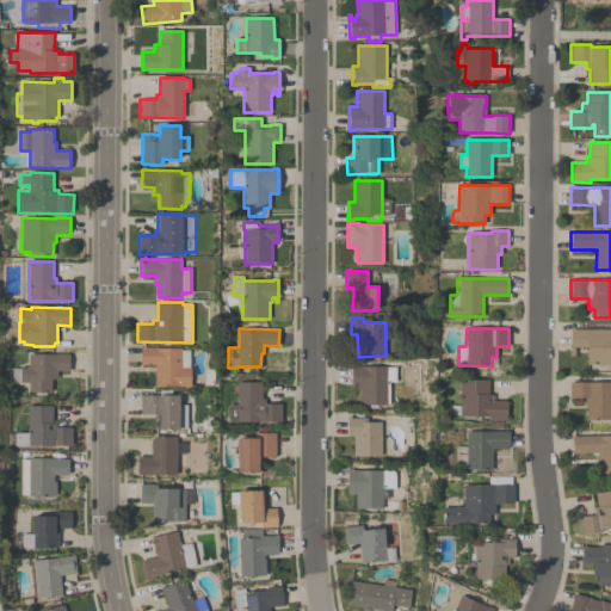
[(610,364),(587,364),(587,347),(574,347),(574,356),(571,356),(571,329),(610,329),(610,364)]
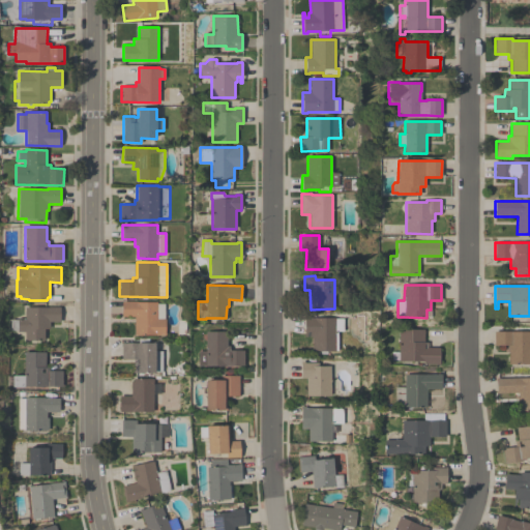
[(135,317),(122,316),(122,301),(157,302),(157,303),(165,303),(165,319),(166,319),(166,335),(135,334),(135,317)]
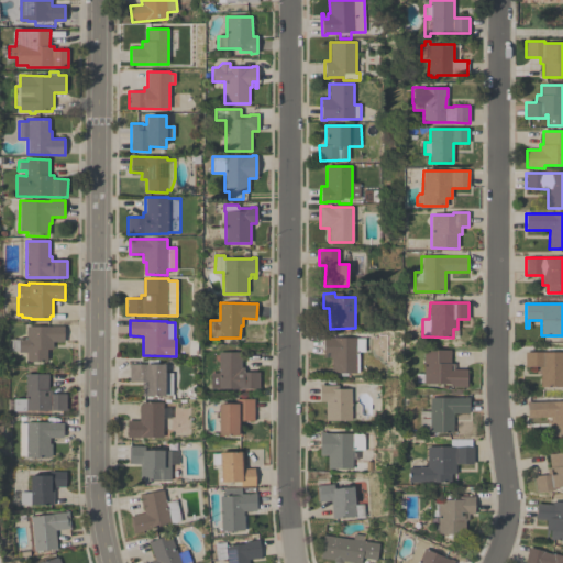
[(26,353),(19,353),(19,351),(15,351),(15,340),(19,340),(19,339),(26,339),(26,327),(64,327),(64,342),(53,342),(53,350),(47,350),(47,362),(26,362),(26,353)]
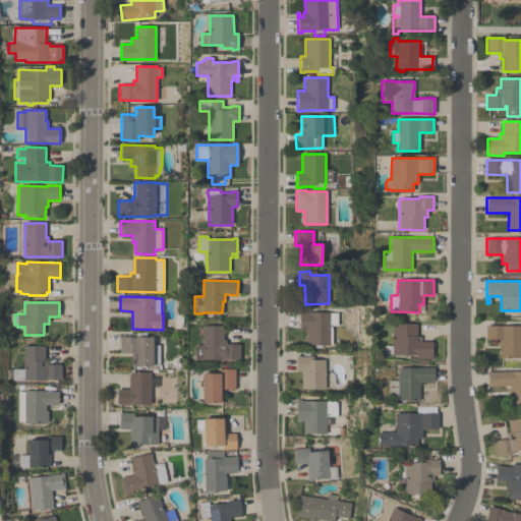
[(338,326),(333,326),(333,344),(330,344),(330,345),(306,345),(306,331),(299,331),(299,312),(338,313),(338,326)]
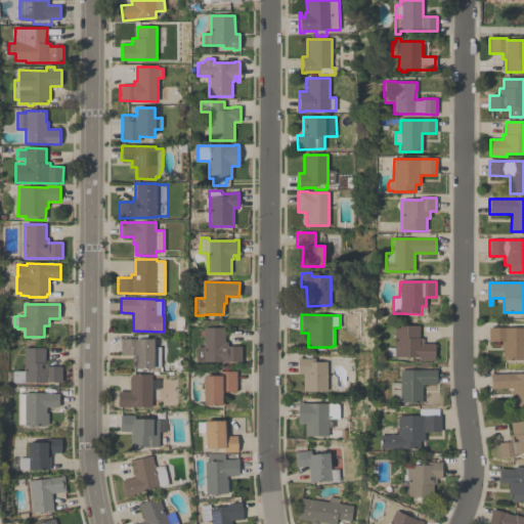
[(394,356),(392,356),(392,357),(386,357),(386,350),(387,350),(387,348),(394,348),(394,325),(420,325),(420,338),(423,338),(423,344),(435,344),(435,360),(419,360),(419,357),(394,357),(394,356)]
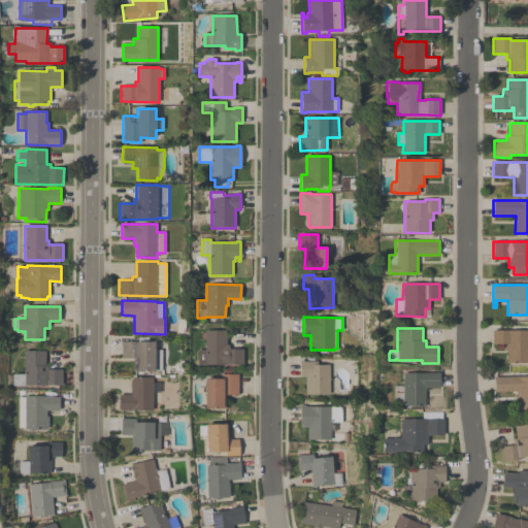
[(197,350),(205,350),(205,340),(199,340),(199,331),(205,331),(204,330),(226,330),(226,344),(229,344),(229,349),(242,349),(243,364),(197,365),(197,350)]
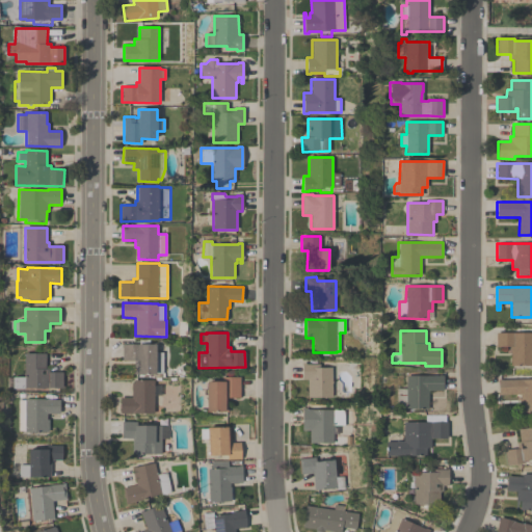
[(531,333),(531,366),(520,366),(520,367),(516,367),(516,366),(511,366),(511,346),(497,346),(497,333),(531,333)]
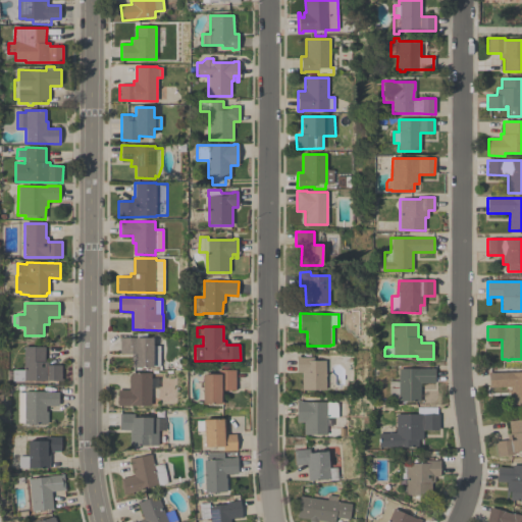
[(153,346),(160,346),(160,366),(153,366),(153,367),(132,367),(132,354),(120,353),(120,337),(137,337),(137,333),(147,333),(147,338),(153,338),(153,346)]
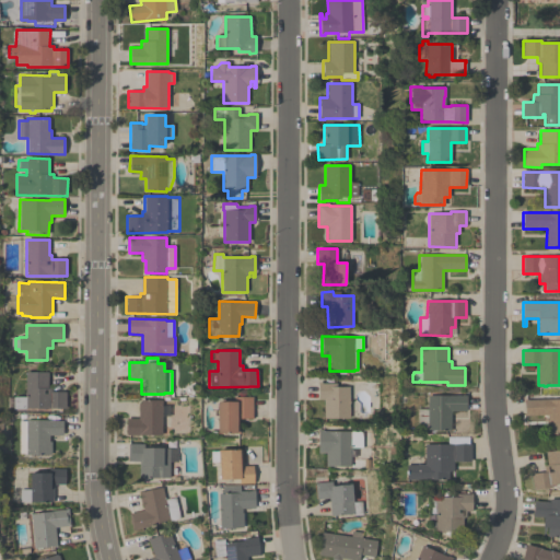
[(13,408),(7,408),(7,397),(14,397),(14,396),(25,397),(26,372),(48,372),(48,388),(53,388),(53,392),(66,393),(66,409),(26,408),(26,409),(13,409),(13,408)]
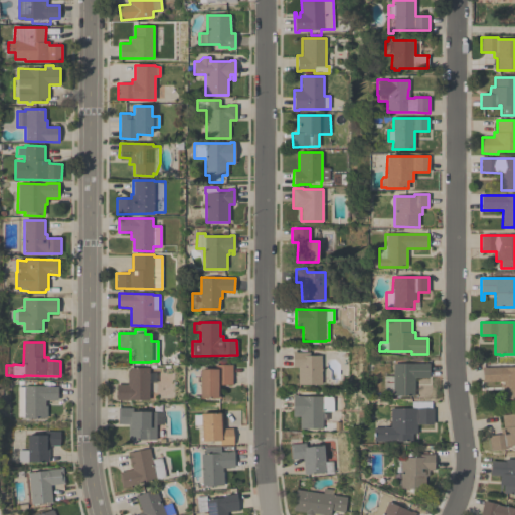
[(321,384),(298,384),(298,367),(293,367),(293,351),(296,351),(296,352),(305,352),(305,355),(322,355),(321,384)]
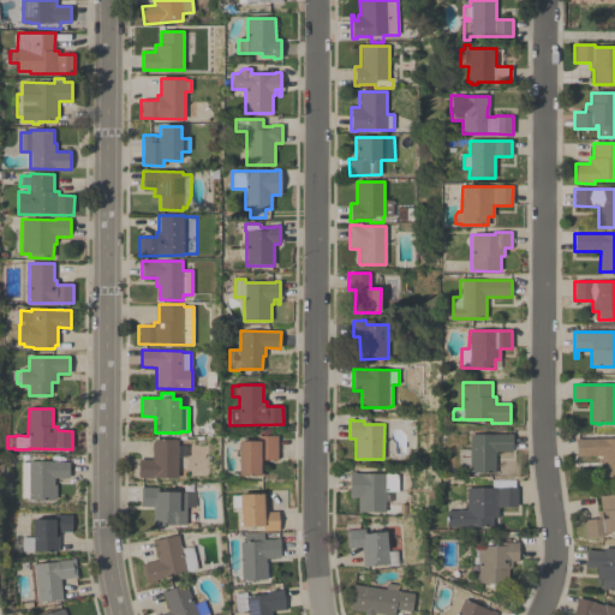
[(470,471),(458,470),(458,449),(470,449),(470,434),(512,434),(512,452),(495,452),(495,472),(470,472),(470,471)]
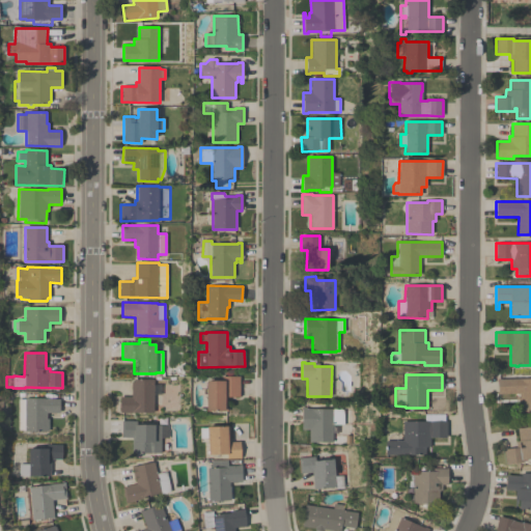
[(206,381),(221,381),(221,376),(240,376),(240,397),(225,397),(225,404),(227,404),(227,411),(205,411),(206,381)]
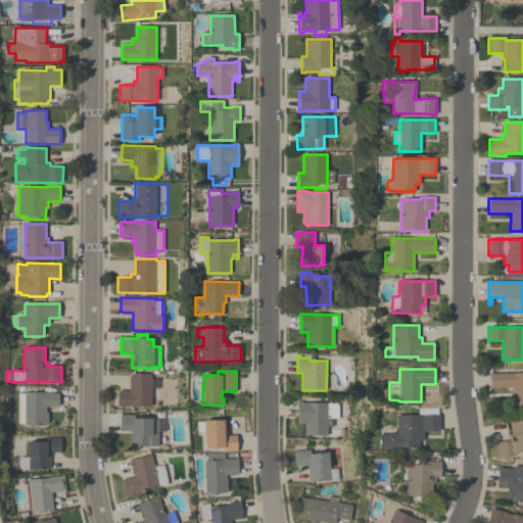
[(522,405),(513,406),(512,387),(490,388),(489,373),(512,372),(512,373),(522,372),(522,405)]
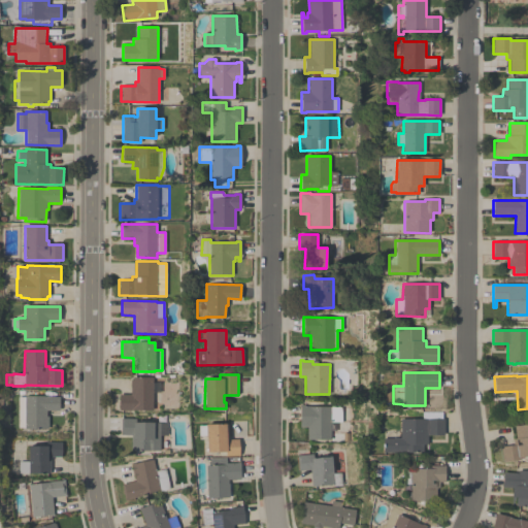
[(153,383),(160,383),(160,393),(153,393),(153,410),(120,410),(120,395),(131,395),(131,381),(133,381),(133,377),(153,377),(153,383)]
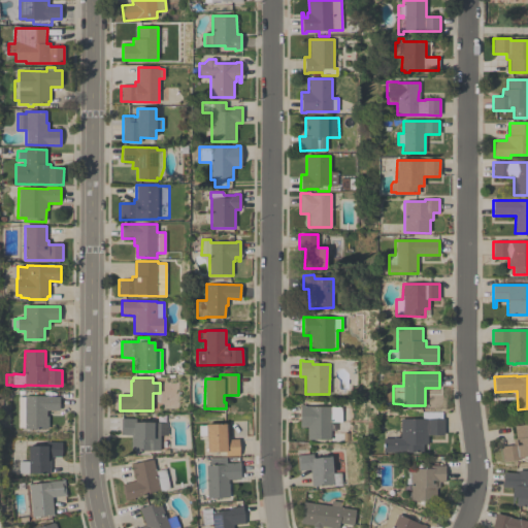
[(19,397),(25,397),(25,395),(60,396),(59,410),(46,410),(46,417),(48,417),(48,429),(39,428),(39,429),(36,429),(25,429),(25,428),(18,428),(19,397)]
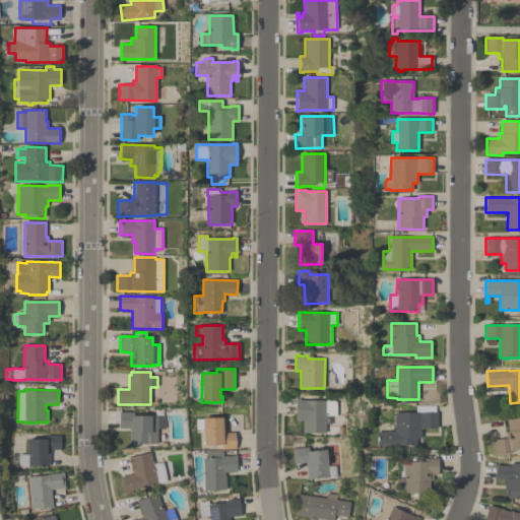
[(326,433),(303,433),(303,418),(296,418),(296,399),(301,399),(301,400),(326,400),(326,433)]
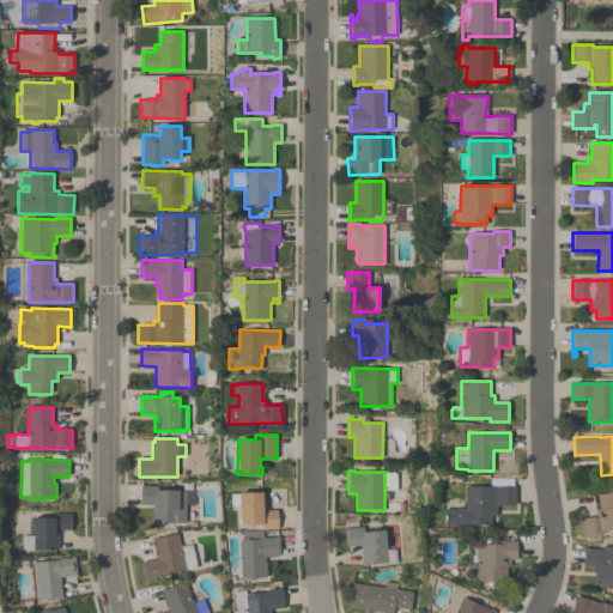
[(514,478),(514,486),(516,486),(516,505),(497,505),(497,516),(491,516),(491,525),(445,525),(445,509),(457,509),(466,509),(466,486),(491,486),(491,478),(514,478)]
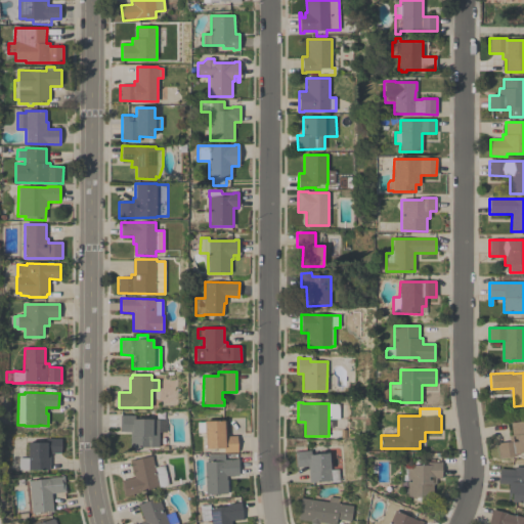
[(159,447),(130,447),(130,432),(121,432),(121,416),(134,416),(134,419),(159,420),(159,447)]
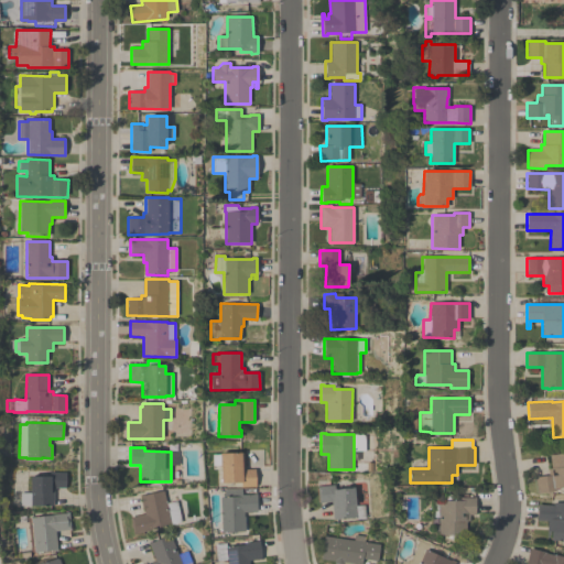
[(220,466),(210,467),(210,455),(219,455),(219,453),(245,453),(245,469),(256,469),(256,487),(240,487),(240,483),(221,483),(220,466)]
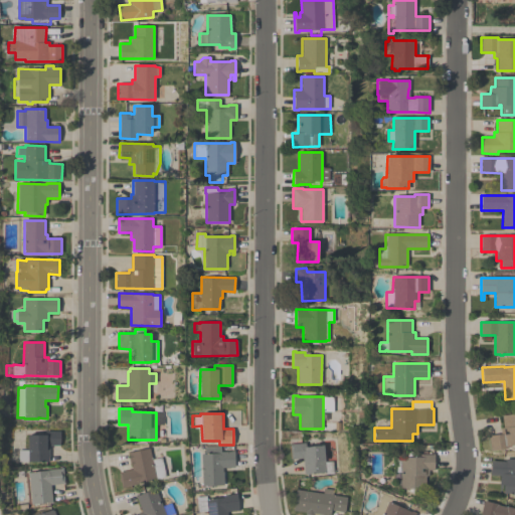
[(514,445),(507,446),(507,448),(491,451),(489,436),(501,435),(500,428),(504,427),(502,415),(514,413),(514,445)]
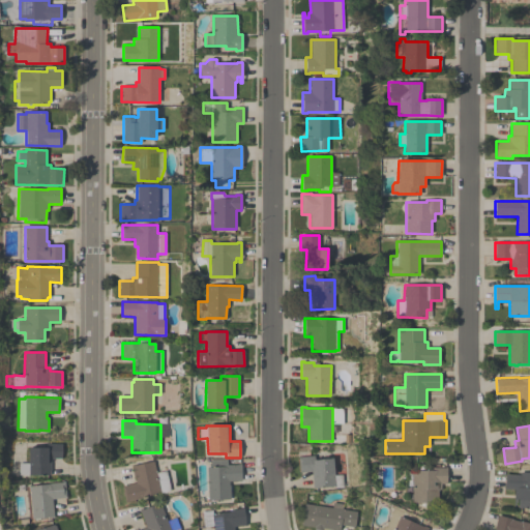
[(50,475),(19,474),(19,462),(29,462),(29,447),(47,448),(47,443),(61,444),(61,459),(51,459),(50,475)]
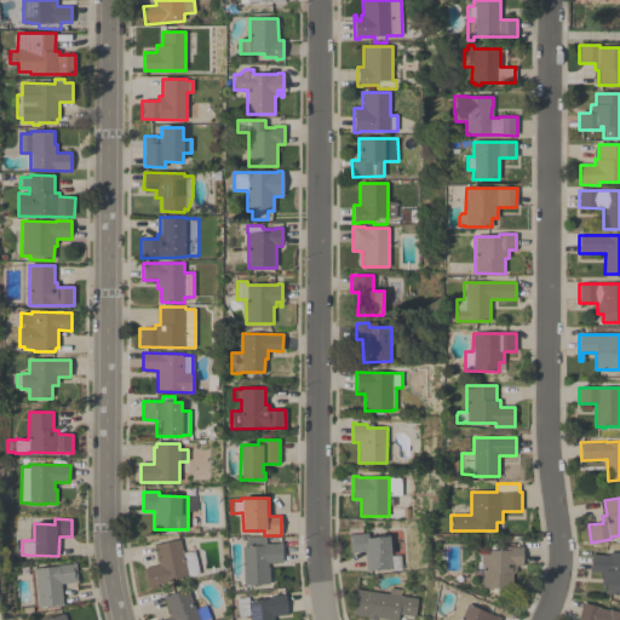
[(365,551),(351,552),(349,535),(368,533),(368,538),(390,535),(391,556),(401,555),(402,570),(392,570),(392,569),(366,570),(365,551)]
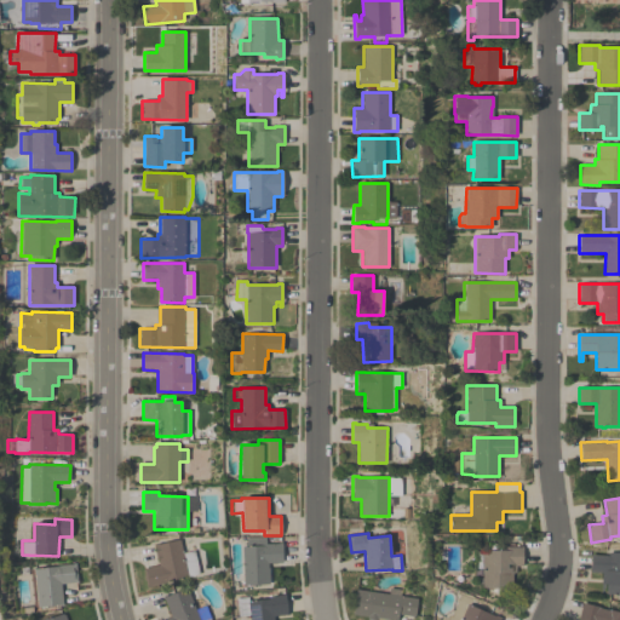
[(242,546),(251,546),(250,538),(265,538),(265,544),(282,544),(282,562),(276,562),(276,563),(270,564),(270,563),(268,563),(268,568),(269,568),(269,583),(268,583),(268,584),(244,585),(242,546)]
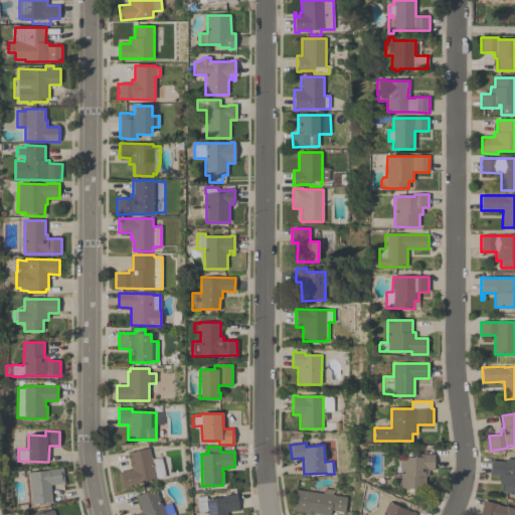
[(152,460),(161,458),(166,477),(138,483),(138,484),(122,488),(119,473),(132,470),(128,453),(149,448),(152,460)]
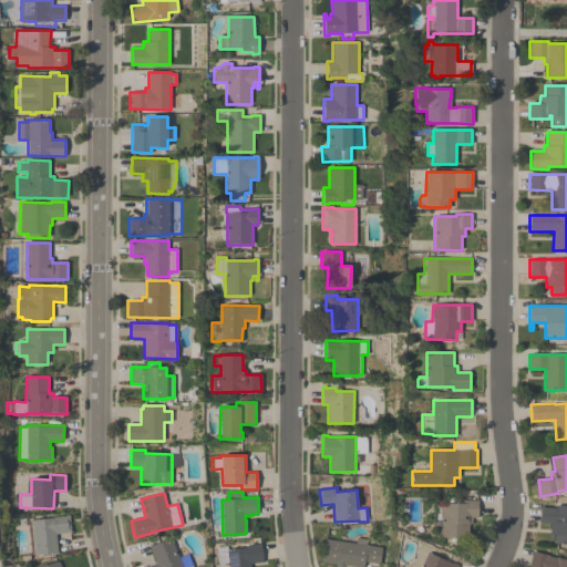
[(441,521),(435,521),(435,504),(441,504),(441,503),(460,503),(460,494),(477,494),(477,517),(472,517),(472,519),(468,519),(468,537),(441,537),(441,521)]
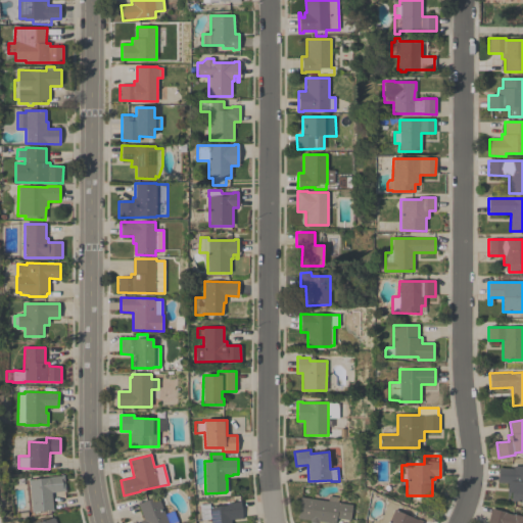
[(522,505),(521,505),(521,502),(511,501),(512,492),(507,492),(507,483),(497,482),(498,468),(513,469),(513,466),(522,466),(522,505)]
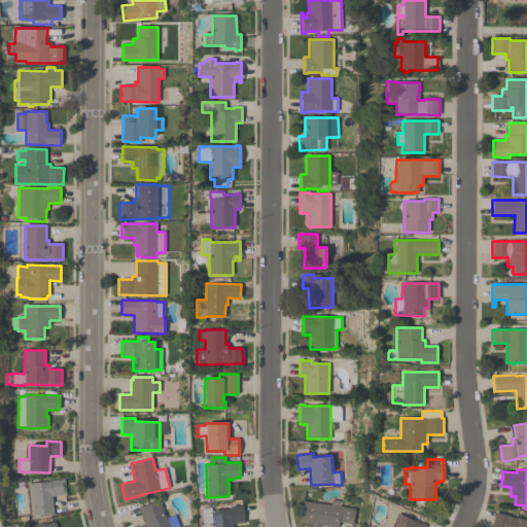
[(54,514),(29,516),(26,485),(29,484),(29,483),(49,481),(65,479),(66,495),(51,496),(54,514)]
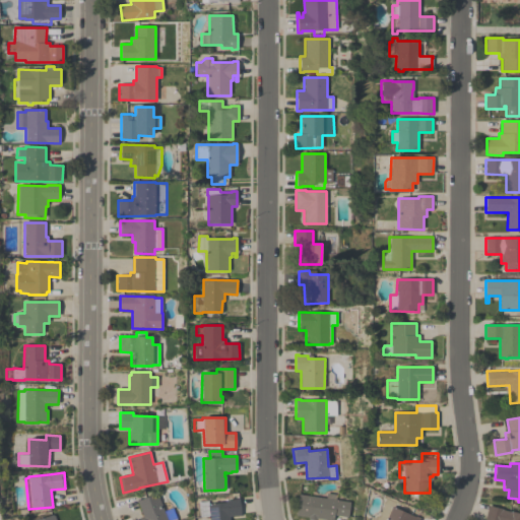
[(165,511),(173,508),(177,519),(135,519),(143,517),(136,500),(139,499),(140,500),(156,493),(165,511)]
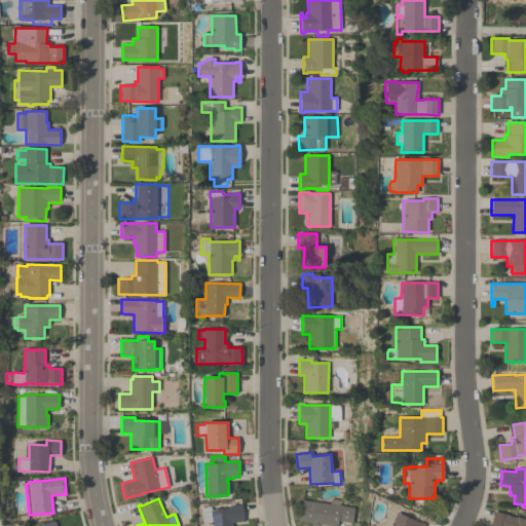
[(330,498),(340,500),(339,505),(353,508),(351,523),(332,520),(331,525),(323,525),(299,523),(303,499),(329,503),(330,498)]
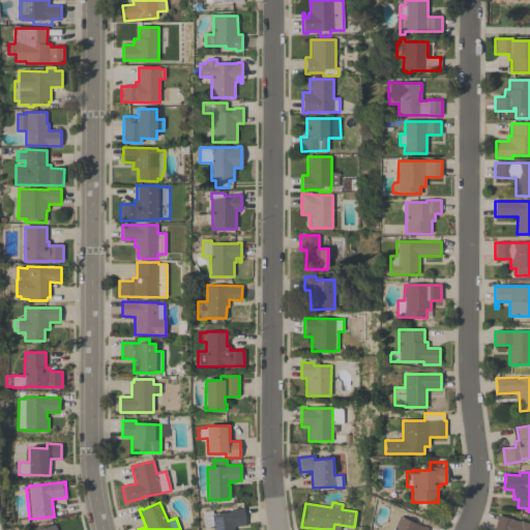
[(213,529),(213,526),(203,527),(202,511),(212,510),(212,513),(230,511),(230,509),(243,508),(245,526),(234,527),(234,529),(213,529)]
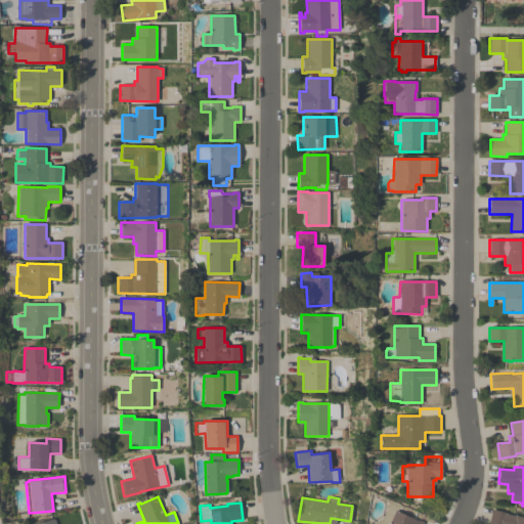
[(523,523),(488,523),(492,509),(507,513),(507,514),(515,516),(515,515),(523,517),(523,523)]
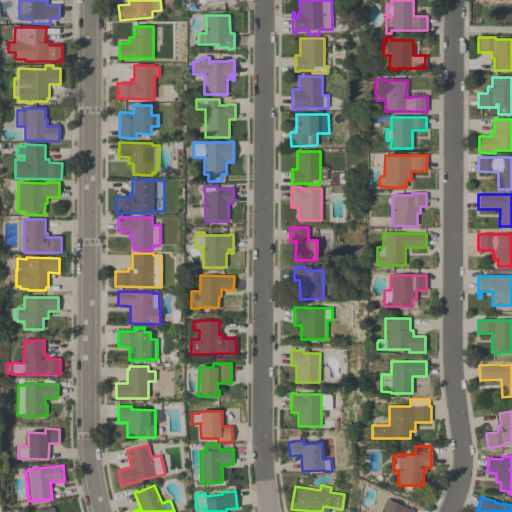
[(380,511),(381,510),(375,507),(379,498),(385,501),(386,498),(409,509),(409,508),(413,510),(412,511),(380,511)]
